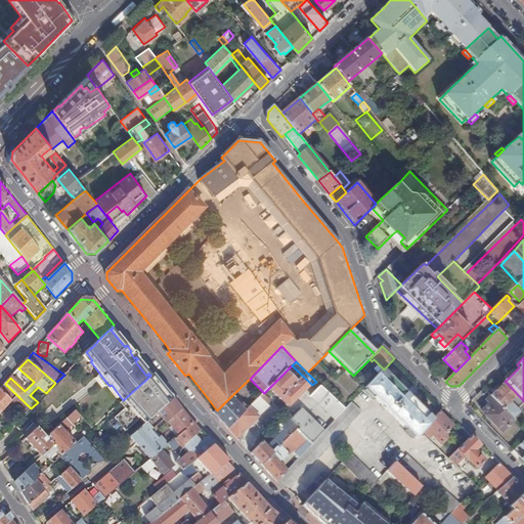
[(395,418),(416,438),(422,432),(424,430),(433,420),(384,369),(377,377),(369,384),(365,388),(395,418)]
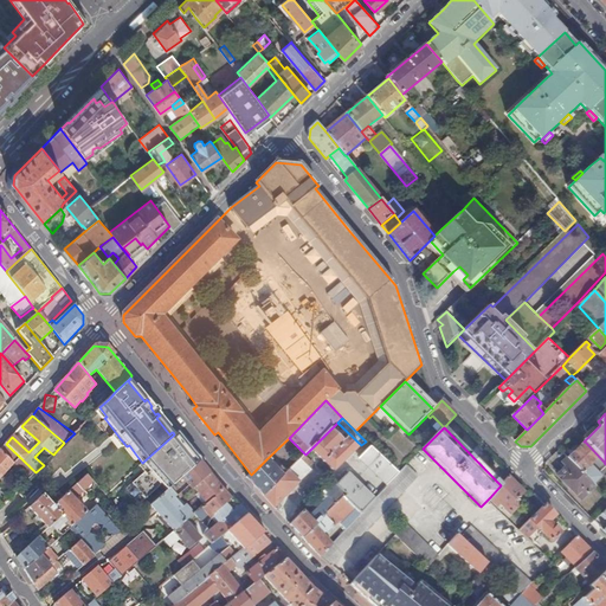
[(350,436),(345,440),(331,429),(311,449),(335,471),(361,446),(350,436)]
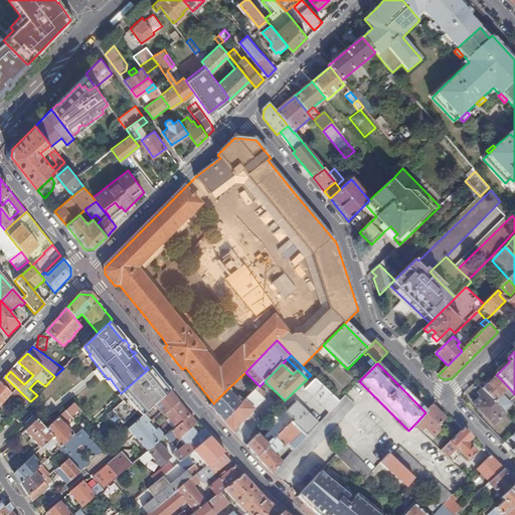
[(126,398),(112,410),(112,411),(124,423),(137,411),(142,417),(144,415),(170,392),(162,382),(160,384),(155,379),(157,377),(157,376),(150,368),(148,369),(121,393),(126,398)]
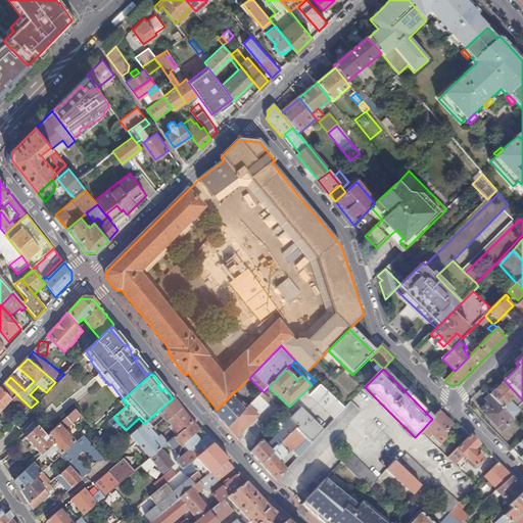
[(505,381),(490,395),(507,414),(521,398),(505,381)]
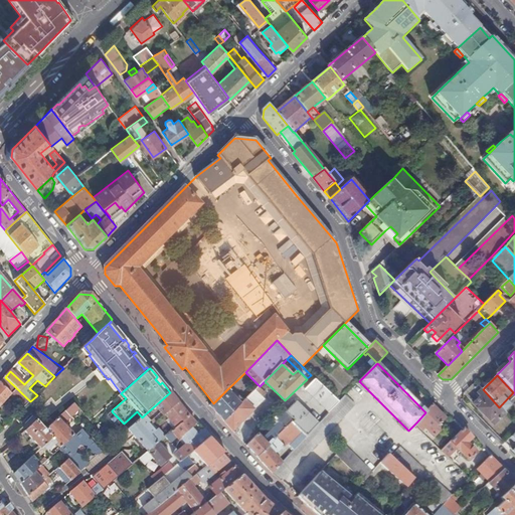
[(30,401),(5,377),(0,381),(0,405),(13,392),(25,406),(30,401)]
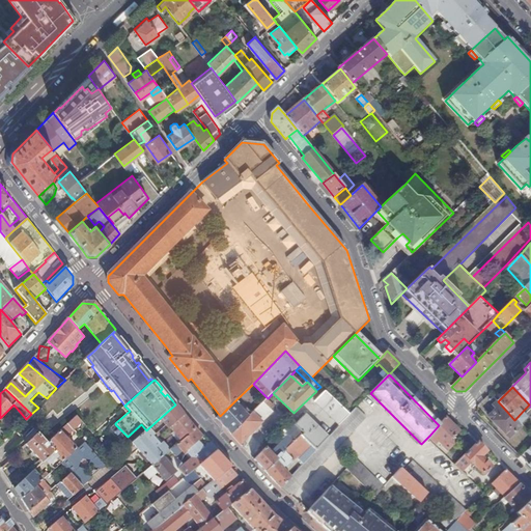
[(326,391),(316,401),(341,425),(351,415),(345,410),(326,391)]
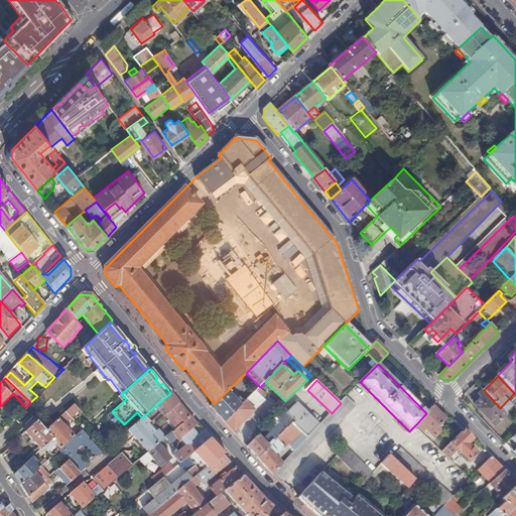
[(259,388),(241,406),(225,422),(234,432),(246,420),(256,410),(266,400),(264,398),(267,395),(259,388)]
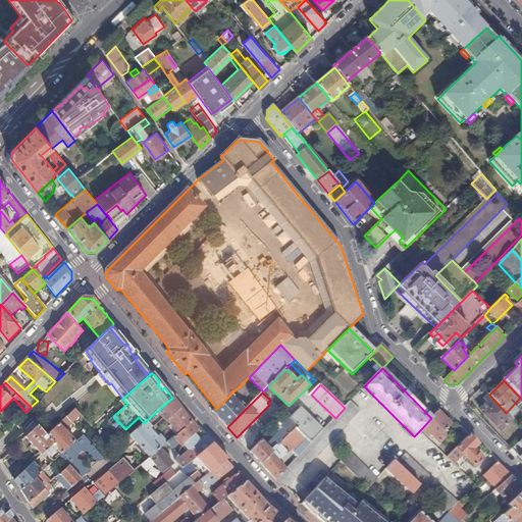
[(480,410),(500,430),(512,419),(506,413),(489,395),(485,399),(488,402),(480,410)]
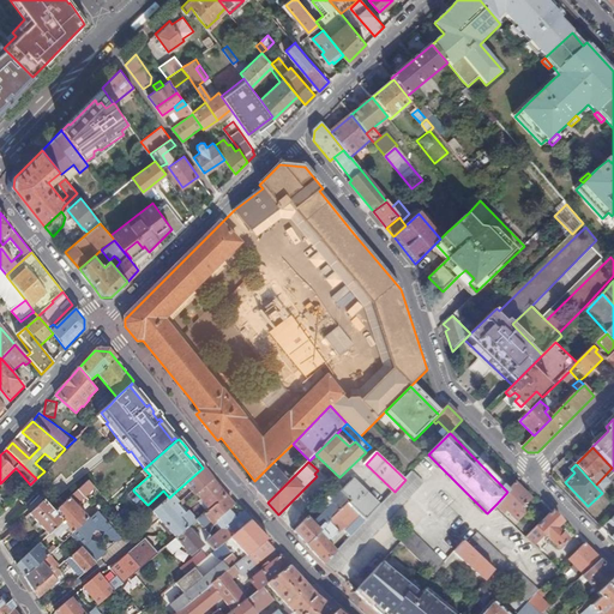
[(270,465),(254,481),(252,483),(251,485),(268,503),(287,483),(278,475),(270,465)]
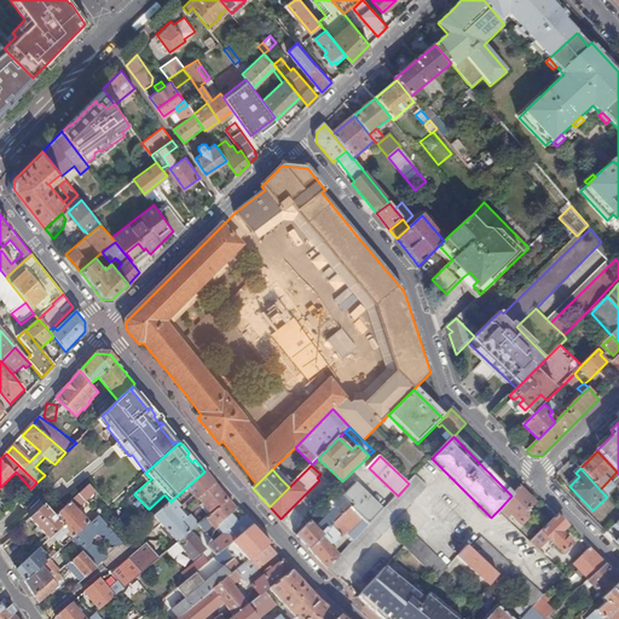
[(214,484),(204,472),(173,499),(180,507),(185,503),(194,496),(196,499),(198,498),(214,484)]
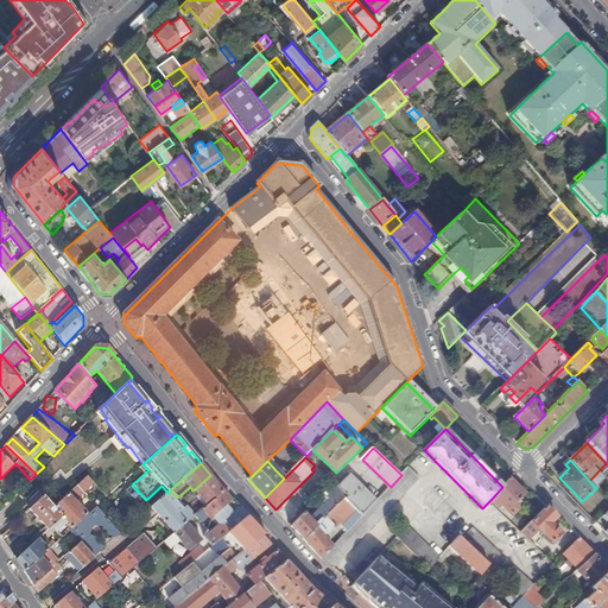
[(391,487),(375,504),(347,532),(333,548),(322,559),(334,570),(377,525),(420,477),(409,467),(401,475),(391,487)]
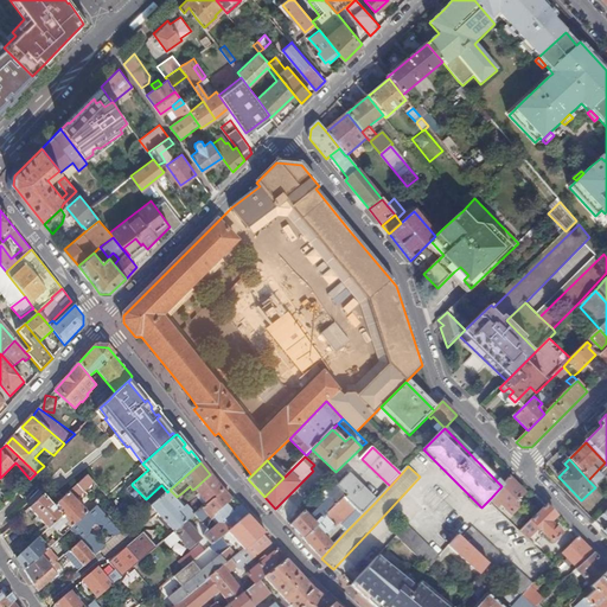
[(210,474),(195,489),(208,504),(223,490),(210,474)]
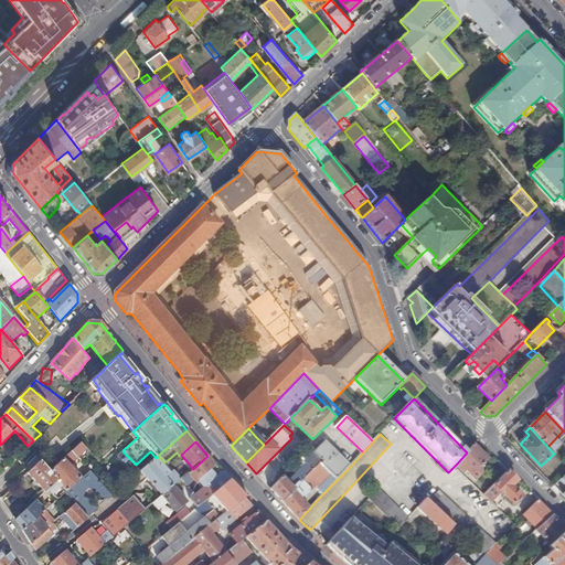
[(51,471),(60,480),(49,490),(59,500),(65,493),(66,492),(82,478),(78,475),(68,465),(82,451),(82,450),(85,447),(81,443),(67,456),(66,456),(51,471)]
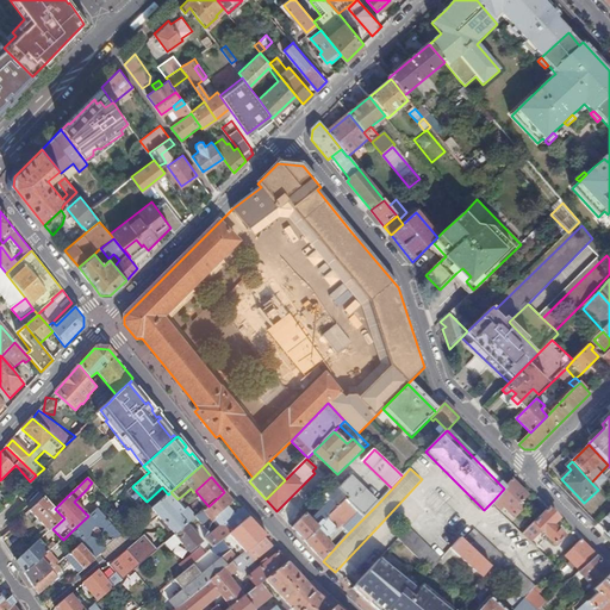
[(337,489),(348,499),(325,523),(319,529),(305,543),(316,555),(323,561),(334,549),(328,541),(338,531),(340,533),(342,530),(342,529),(342,528),(348,534),(377,505),(349,478),(337,489)]
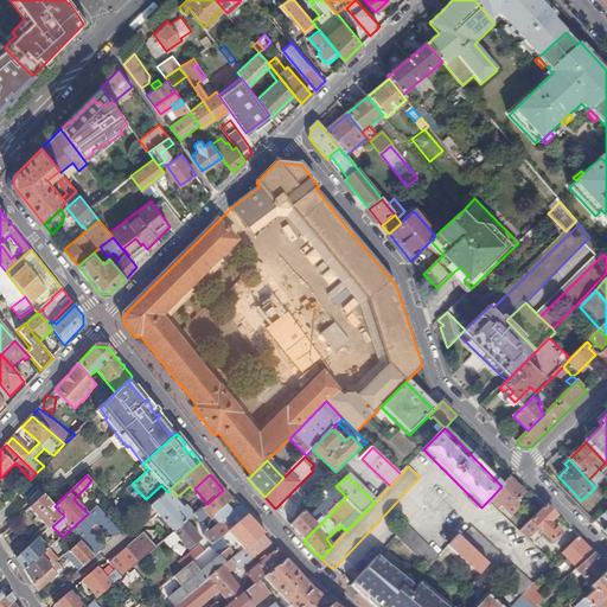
[(510,477),(502,486),(491,498),(498,506),(500,504),(511,515),(518,509),(518,505),(522,502),(518,498),(525,492),(510,477)]
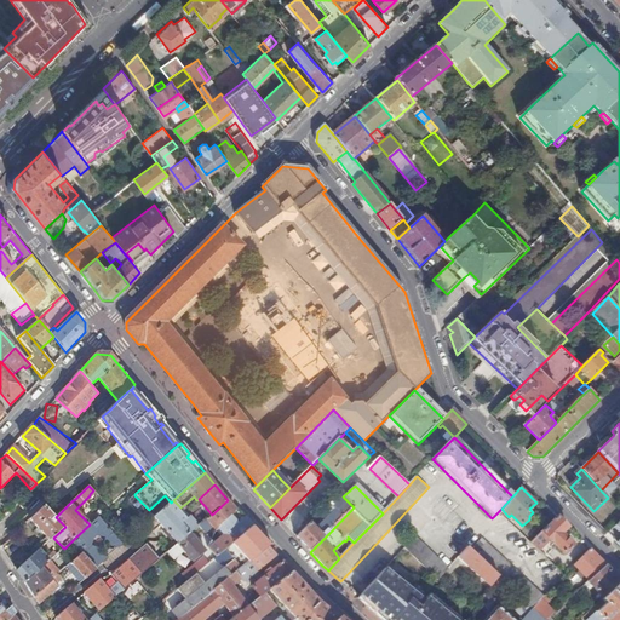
[(333,512),(316,529),(311,523),(297,538),(310,552),(325,538),(322,535),(328,529),(331,532),(354,507),(343,497),(340,494),(327,506),(333,512)]
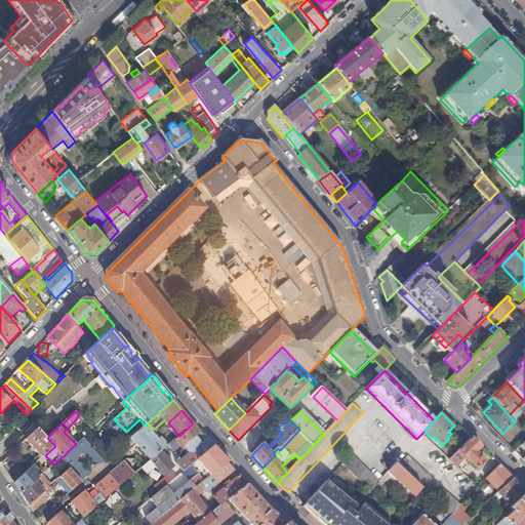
[(130,450),(136,445),(150,460),(160,451),(168,445),(161,437),(154,443),(147,436),(153,430),(147,423),(145,426),(124,443),(130,450)]
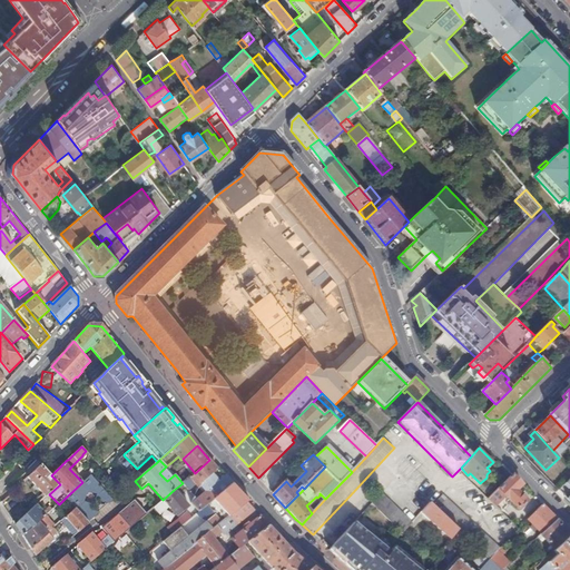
[(190,477),(183,482),(189,490),(196,484),(198,489),(199,488),(200,485),(202,483),(217,469),(216,469),(209,460),(195,473),(190,477)]
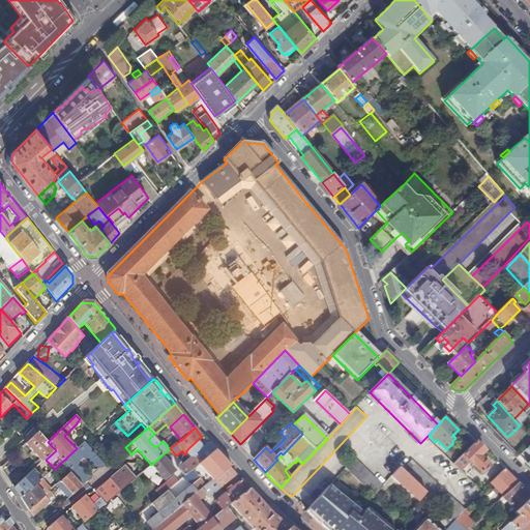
[(37,433),(26,444),(42,462),(46,460),(56,450),(48,442),(47,442),(37,433)]
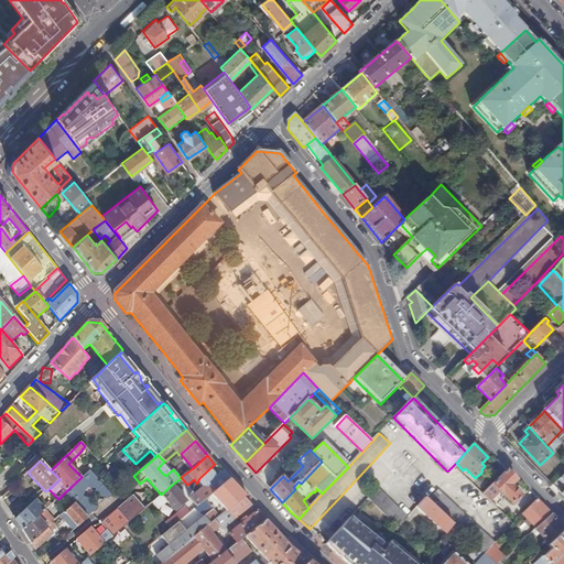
[(199,478),(198,480),(204,486),(202,488),(194,495),(192,492),(190,498),(197,507),(208,497),(231,477),(217,462),(214,464),(215,464),(199,478)]
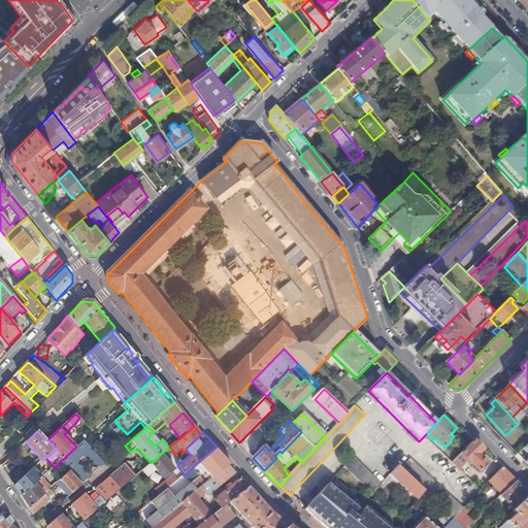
[(84,440),(80,437),(73,443),(76,447),(84,440)]
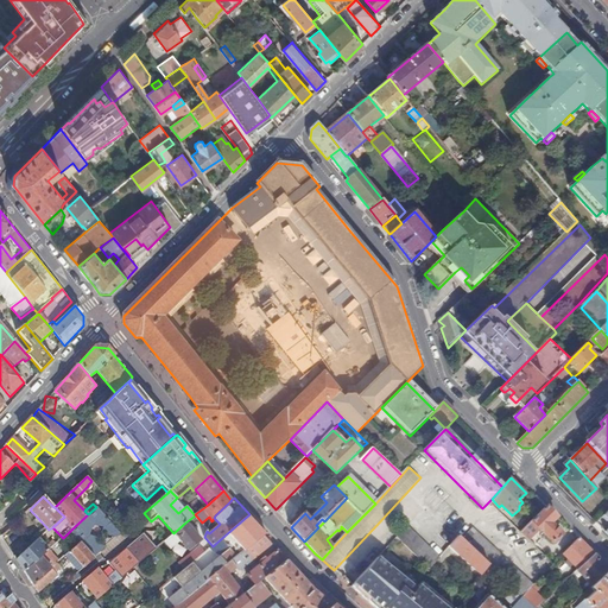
[(563,534),(552,523),(558,517),(546,506),(532,520),(520,532),(529,540),(538,531),(537,530),(538,529),(540,530),(543,533),(553,543),(563,534)]
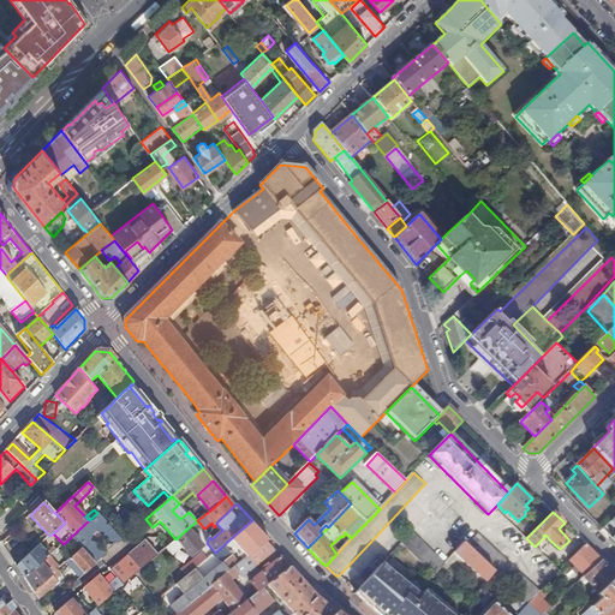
[(82,549),(95,563),(107,554),(96,550),(99,545),(90,542),(91,535),(96,531),(105,535),(103,539),(117,544),(123,539),(97,513),(89,520),(72,536),(71,537),(82,549)]
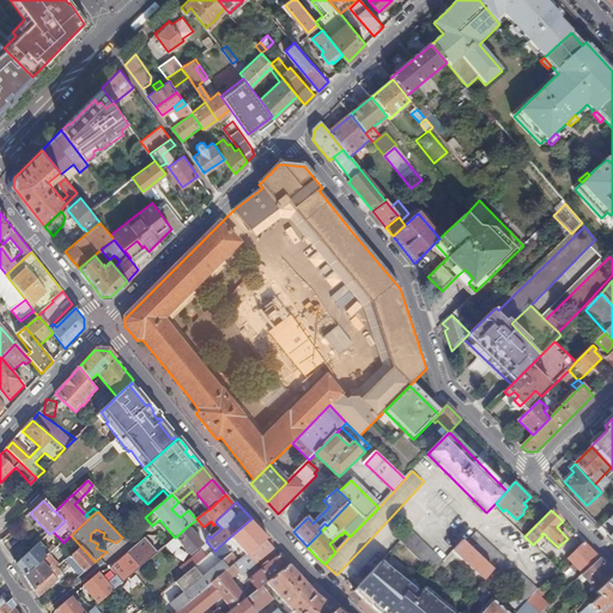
[(261,530),(252,519),(226,540),(237,552),(236,553),(241,558),(265,539),(265,540),(268,538),(261,530)]
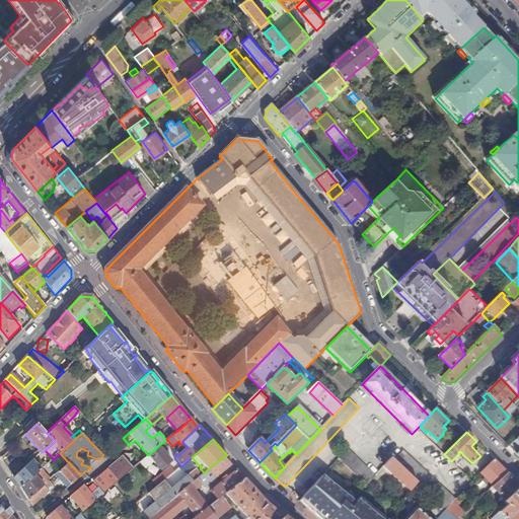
[(161,470),(172,461),(158,446),(148,455),(161,470)]
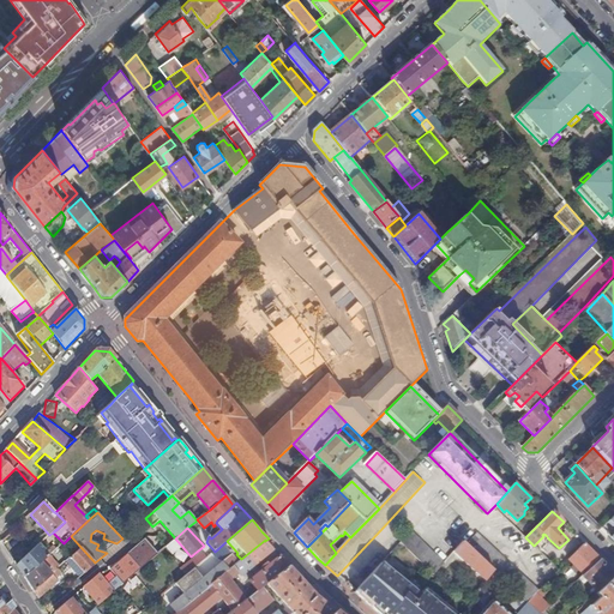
[(444,565),(443,564),(444,563),(411,531),(401,543),(419,560),(434,576),(444,565)]
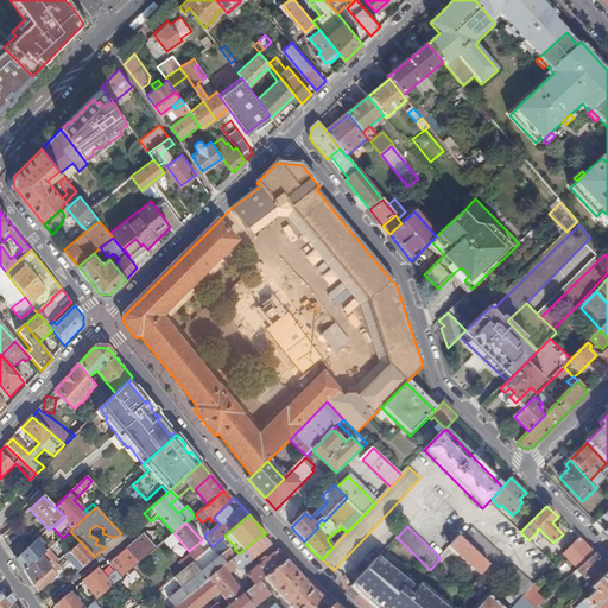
[(461,539),(488,564),(523,597),(531,588),(532,586),(473,527),(461,539)]
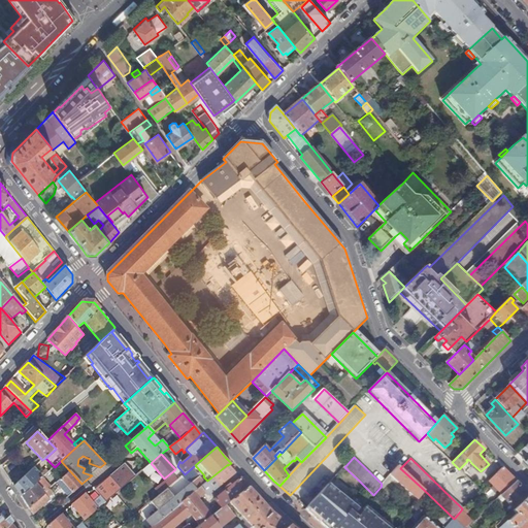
[(147,462),(139,469),(145,477),(155,470),(147,462)]
